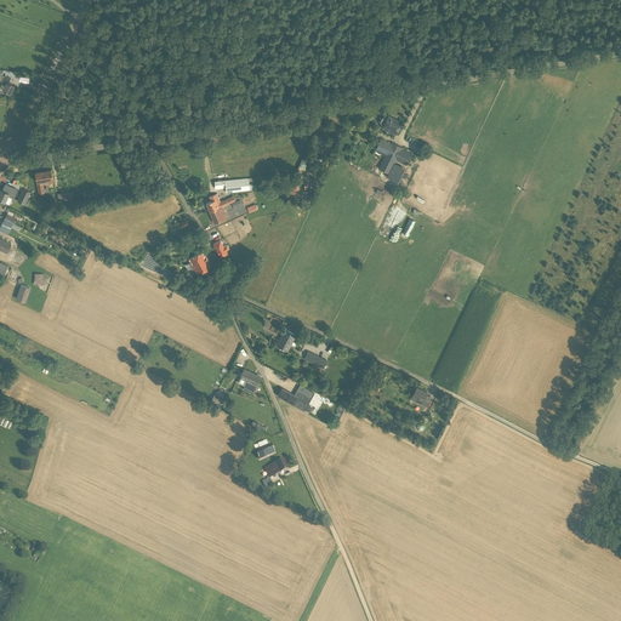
[(11,79),(5,75),(1,81),(6,84),(3,90),(10,95),(15,86),(9,83),(11,79)]
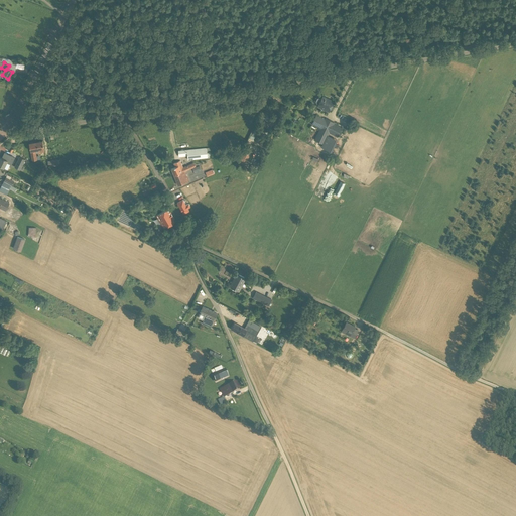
[(328,99),(323,97),(321,99),(319,98),(317,99),(315,102),(316,103),(318,104),(317,107),(329,112),(333,103),(328,100),(328,99)]
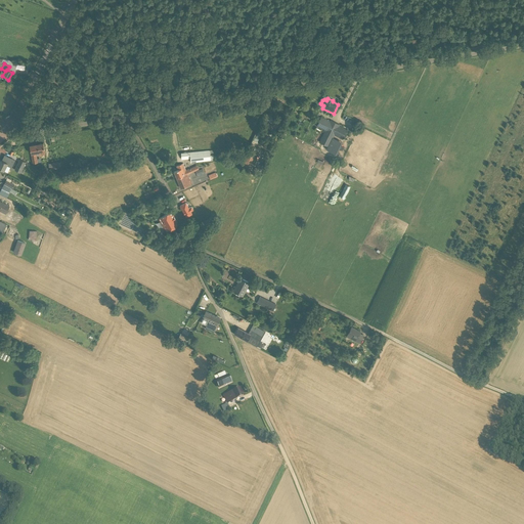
[(319,142),(329,146),(334,135),(343,139),(347,130),(339,126),(340,125),(331,121),(330,122),(321,118),(316,126),(325,131),(319,142)]
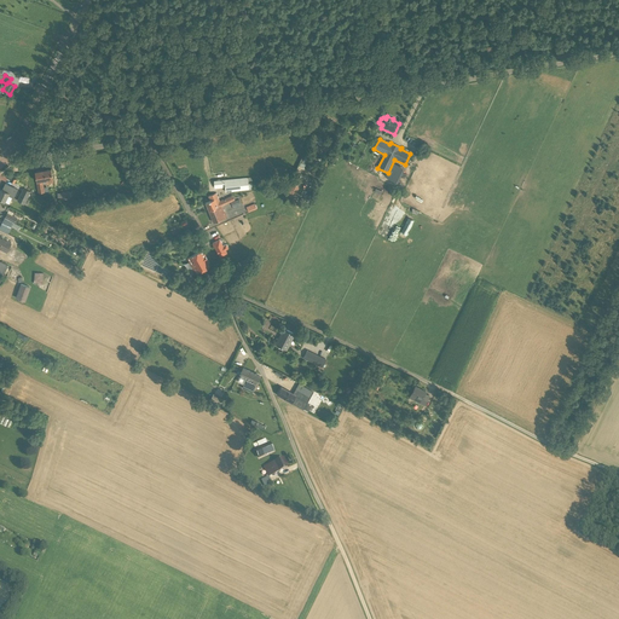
[(51,169),(45,171),(35,172),(39,194),(45,192),(42,180),(46,180),(47,183),(53,181),(51,169)]
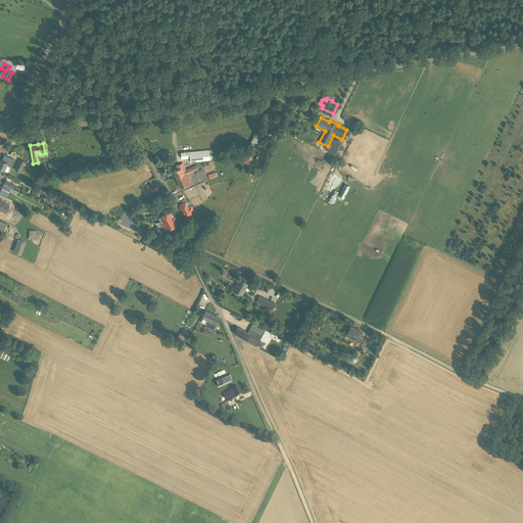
[(245,157),(244,162),(250,164),(252,156),(251,155),(253,148),(247,147),(244,156),(245,157)]
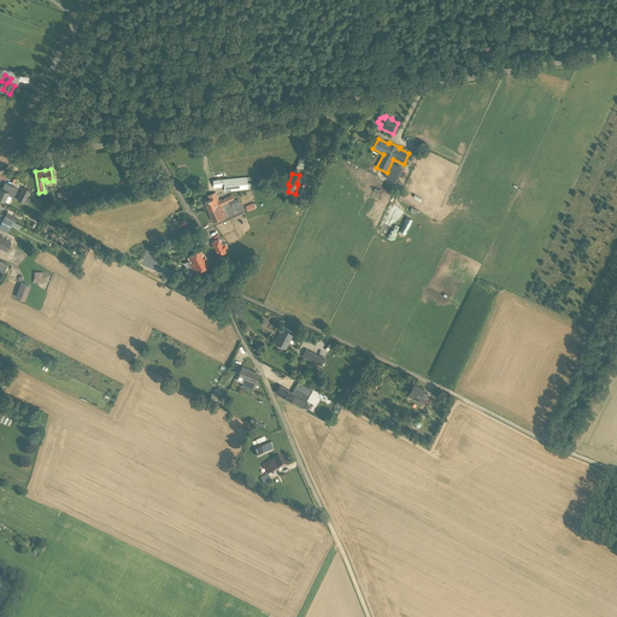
[(225,192),(248,189),(247,178),(213,182),(213,186),(224,186),(225,192)]
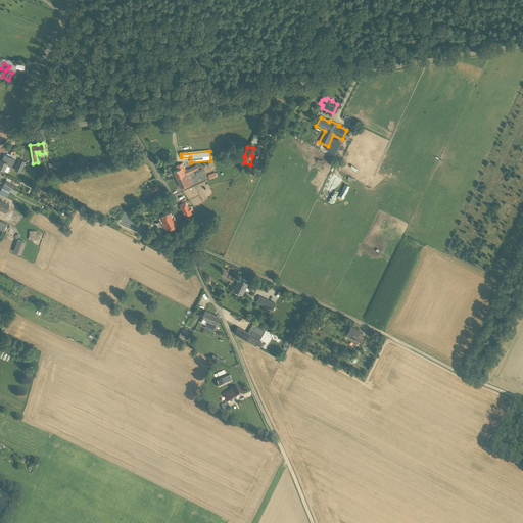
[(11,168),(15,160),(5,155),(2,160),(1,159),(0,161),(0,168),(4,171),(7,164),(11,168)]
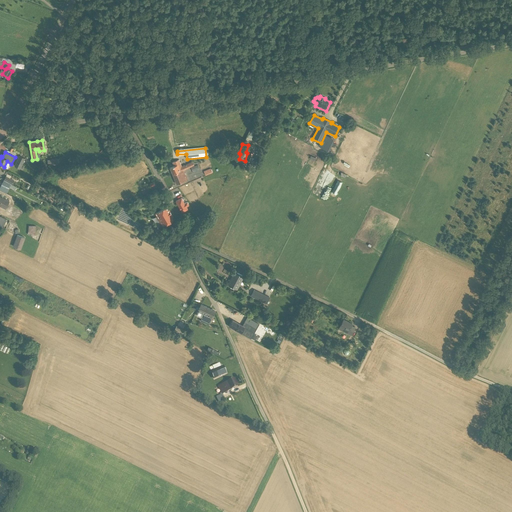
[(20,155),(18,158),(14,166),(20,169),(21,168),(23,169),(25,166),(22,165),(25,158),(20,155)]
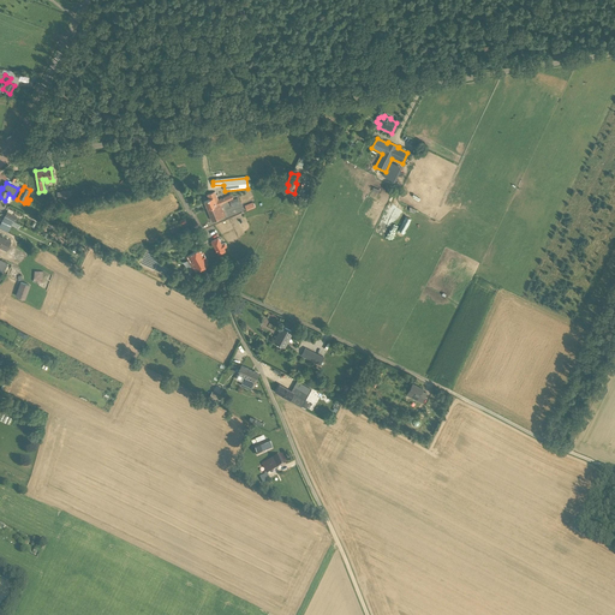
[(58,199),(70,198),(69,190),(57,192),(58,199)]
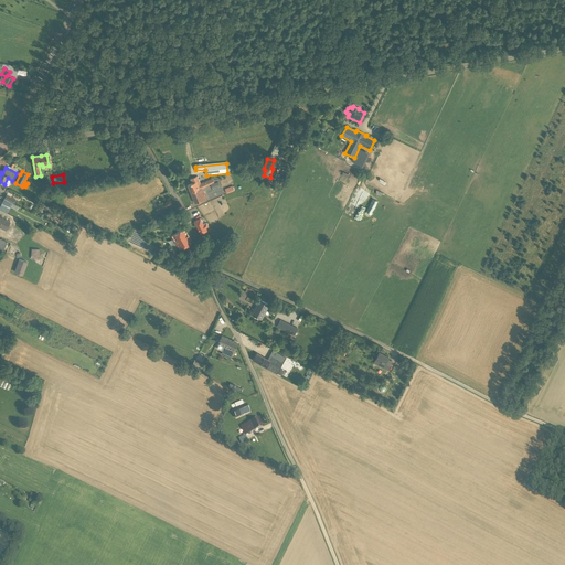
[(188,185),(191,192),(202,188),(213,183),(212,179),(203,182),(200,182),(198,177),(191,179),(192,183),(188,185)]
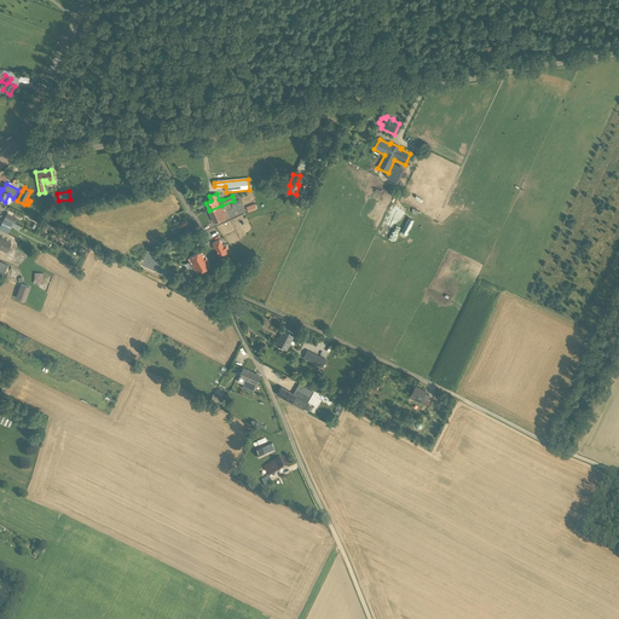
[(221,206),(209,210),(214,223),(223,219),(227,217),(225,210),(224,212),(221,206)]
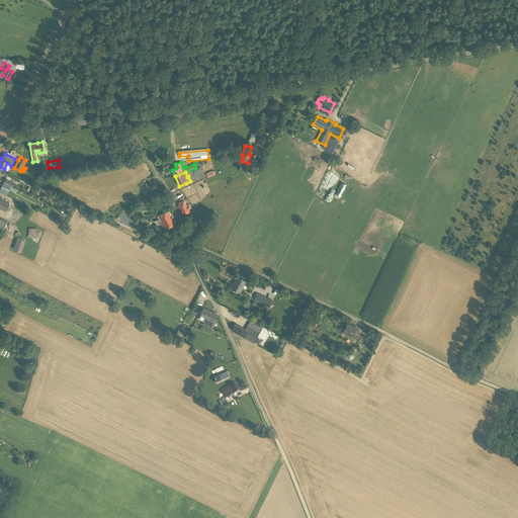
[(334,190),(338,179),(334,177),(330,189),(334,190)]
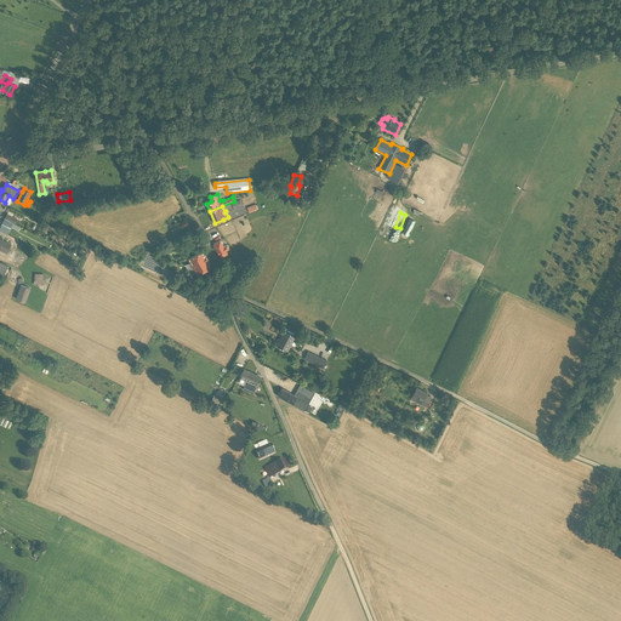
[(7,214),(5,218),(13,223),(15,223),(17,218),(7,214)]
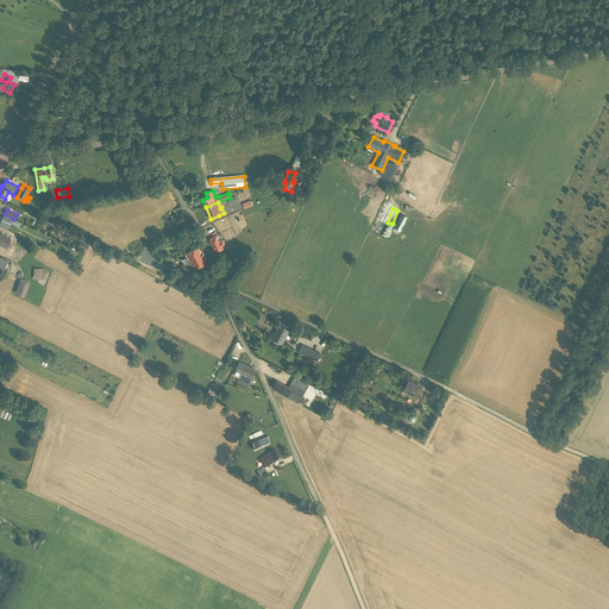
[(394,231),(399,233),(405,219),(399,217),(394,231)]
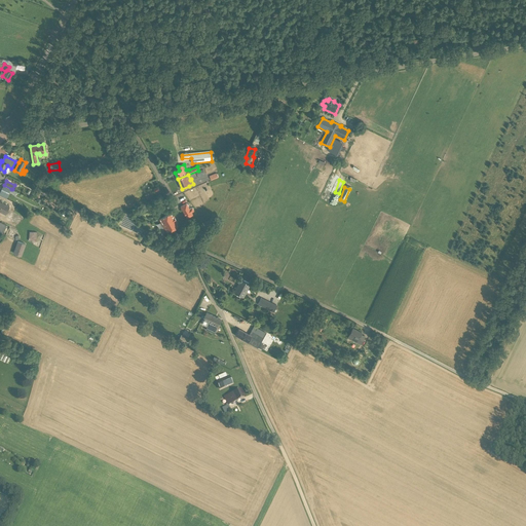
[(0,211),(6,214),(10,205),(0,200),(0,211)]
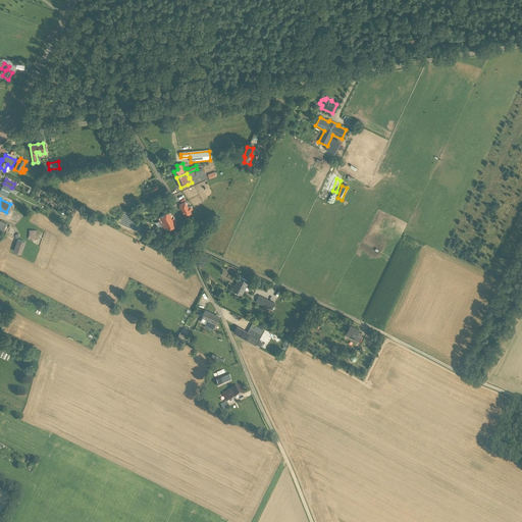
[(186,202),(179,205),(186,216),(192,213),(190,211),(193,209),(191,206),(189,208),(186,202)]
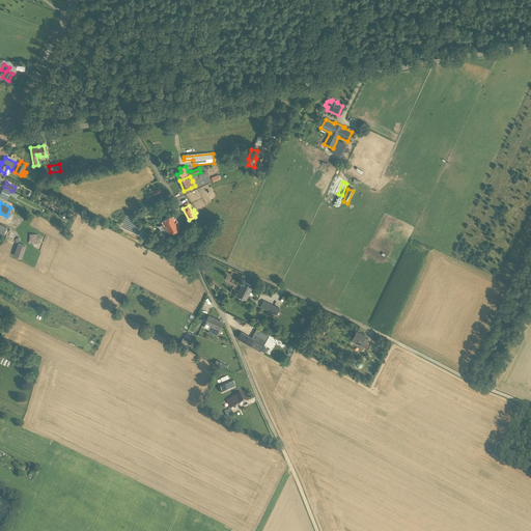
[(182,228),(173,214),(161,221),(169,234),(182,228)]
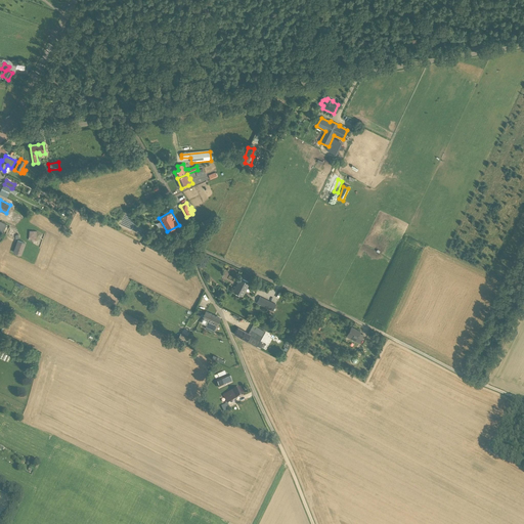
[(17,241),(13,252),(22,255),(26,244),(17,241)]
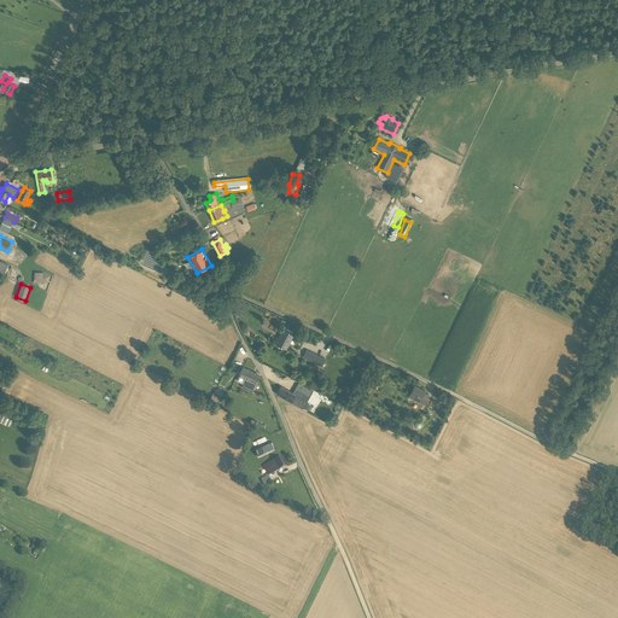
[(284,328),(275,344),(286,349),(295,333),(284,328)]
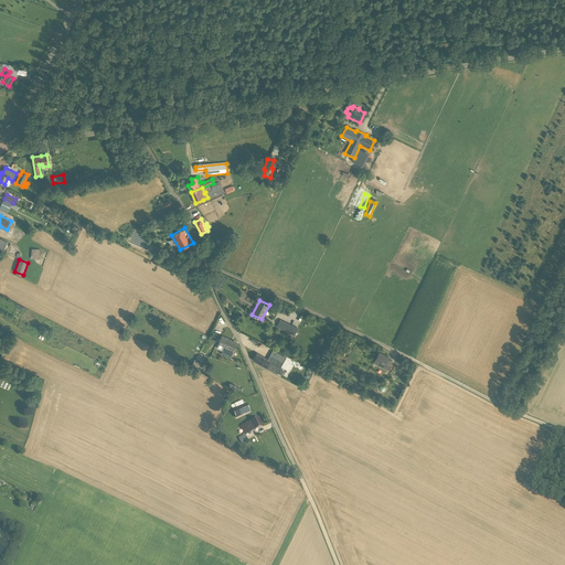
[(298,329),(280,320),(277,327),(295,336),(298,329)]
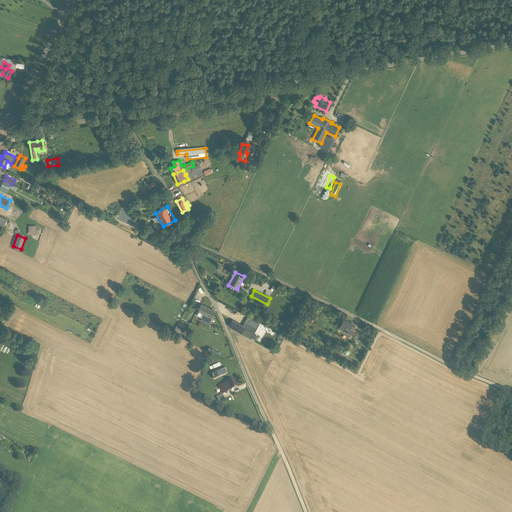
[(201,304),(196,315),(203,319),(203,321),(204,321),(203,322),(209,325),(215,311),(201,304)]
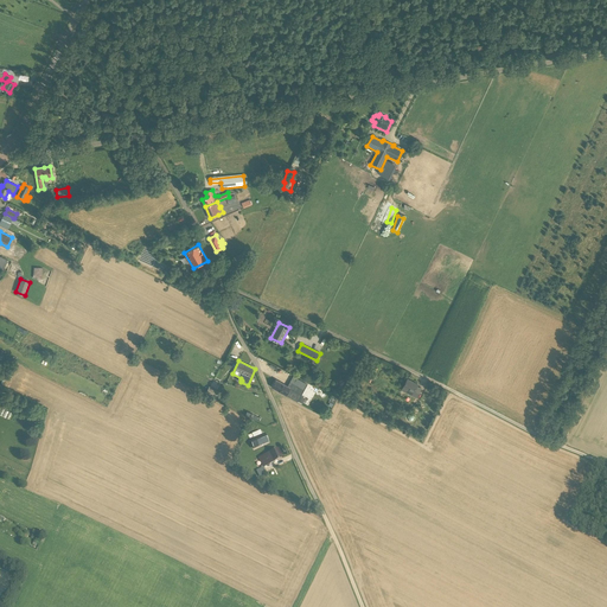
[(292,398),(295,391),(301,395),(307,384),(293,376),(291,382),(292,383),(289,388),(276,381),(272,387),(292,398)]
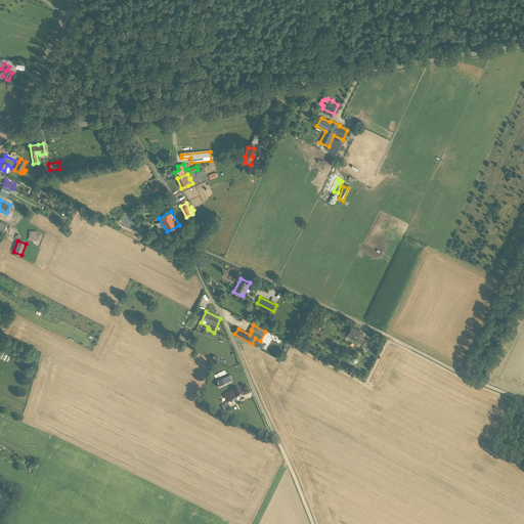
[(363,336),(359,334),(360,332),(351,328),(347,336),(351,338),(351,339),(359,343),(363,336)]
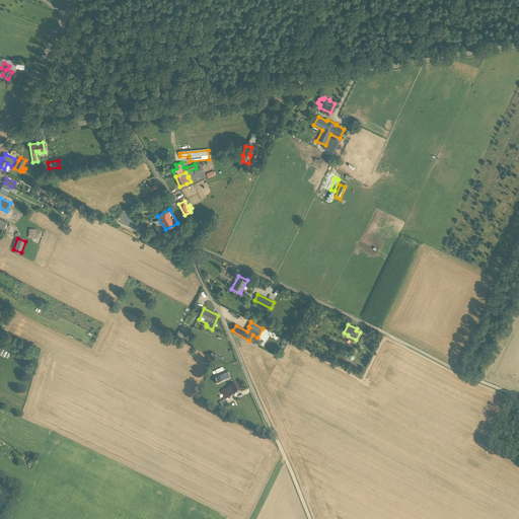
[(217,383),(229,378),(226,371),(224,372),(222,368),(215,371),(217,375),(214,377),(217,383)]
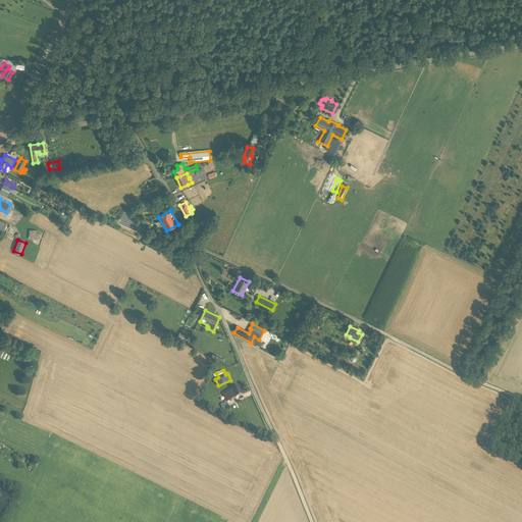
[(243,395),(239,386),(223,394),(227,402),(243,395)]
